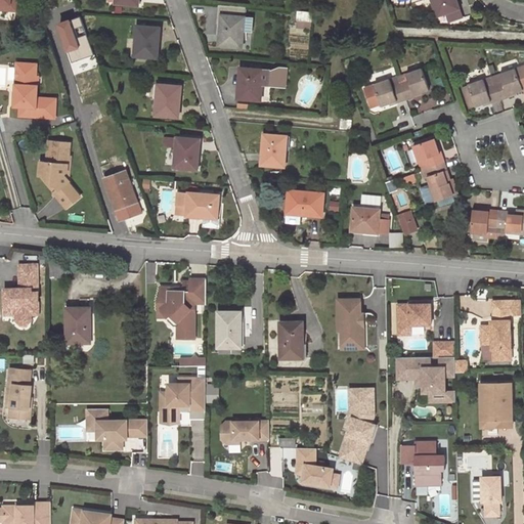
[(0,0),(0,9),(17,10),(18,0),(0,0)]
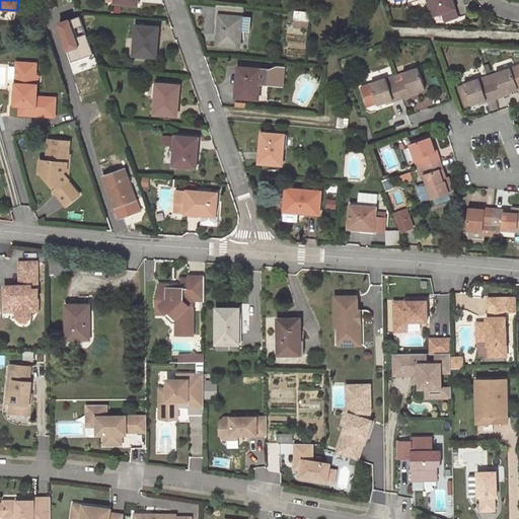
[(451,0),(427,0),(433,15),(441,12),(443,20),(457,15),(451,0)]
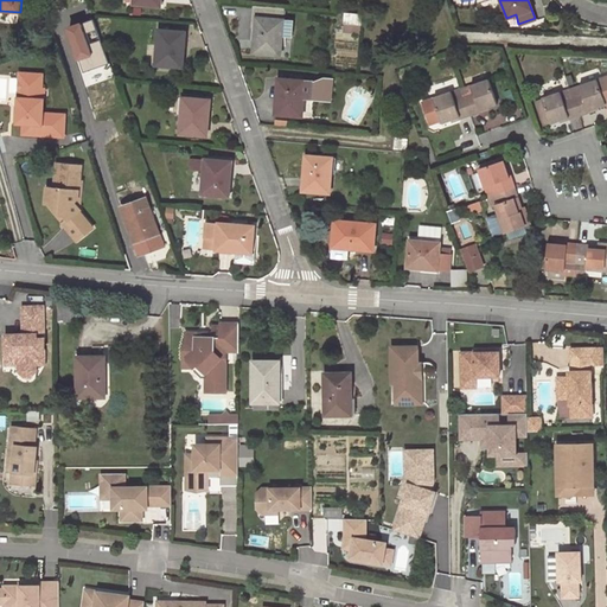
[(363,14),(345,13),(345,23),(362,25),(363,14)]
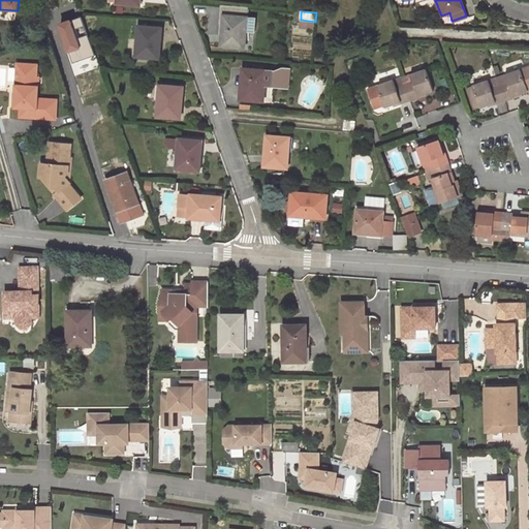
[(254,27),(254,18),(223,14),(221,45),(244,48),(246,31),(246,27),(254,27)]
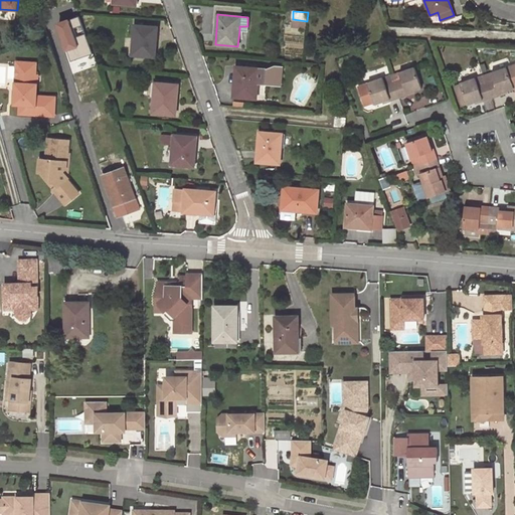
[(79,18),(57,26),(70,63),(93,55),(79,18)]
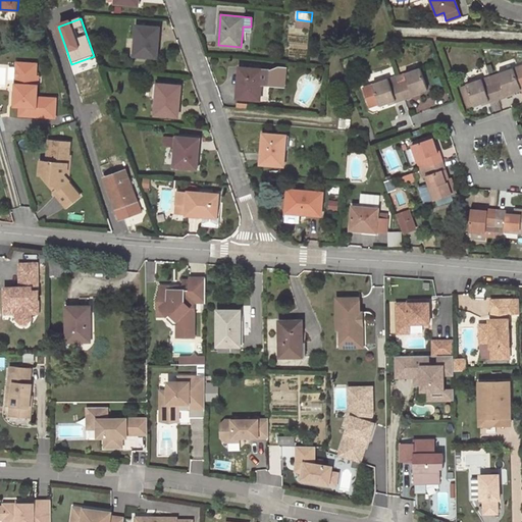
[(160,27),(137,24),(135,55),(157,57),(160,27)]
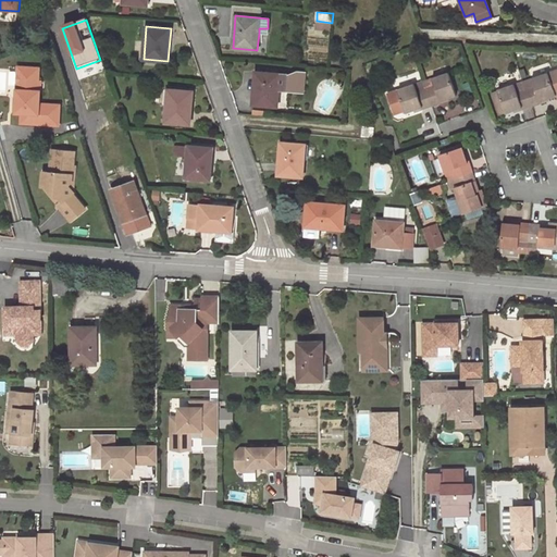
[(39,67),(19,66),(17,112),(24,113),(33,113),(33,123),(60,124),(61,103),(41,102),(41,90),(39,90),(36,90),(36,81),(39,81),(39,67)]
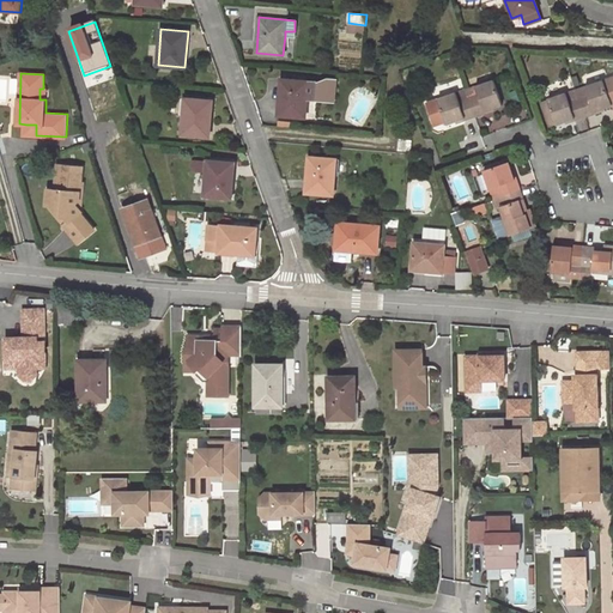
[(612,76),(576,90),(586,117),(596,114),(595,110),(612,104),(612,76)]
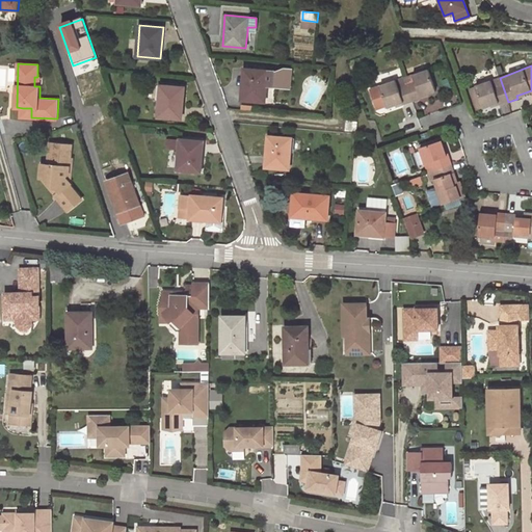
[(284,67),(275,71),(274,84),(290,85),(291,68),(284,67)]
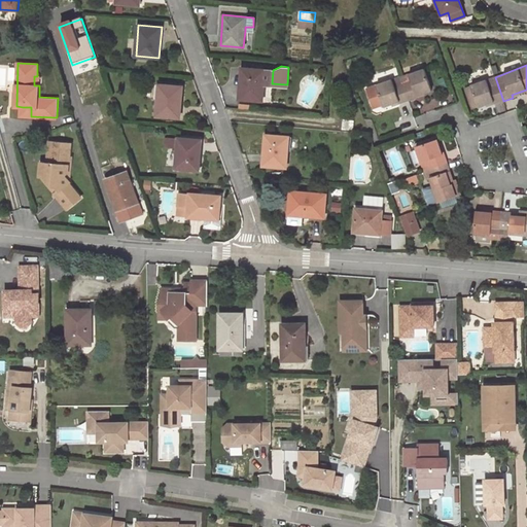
[(242,67),(240,98),(262,100),(264,83),(272,83),(273,70),(242,67)]
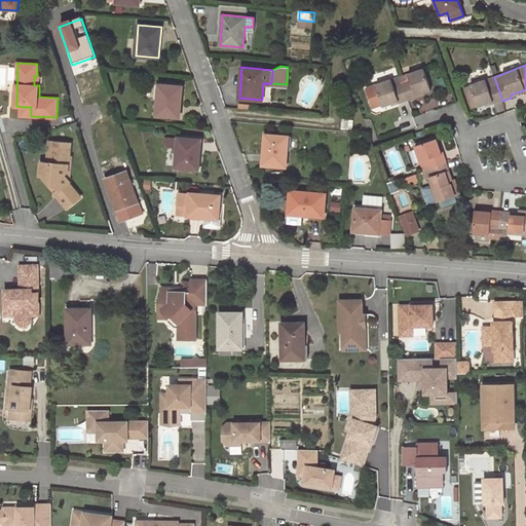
[(424,69),(401,77),(409,100),(417,97),(416,94),(430,88),(424,69)]
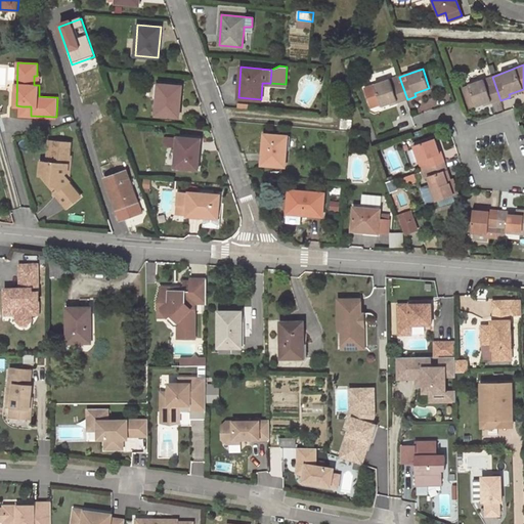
[(407,99),(399,77),(364,88),(370,107),(381,103),(382,105),(397,100),(398,102),(407,99)]
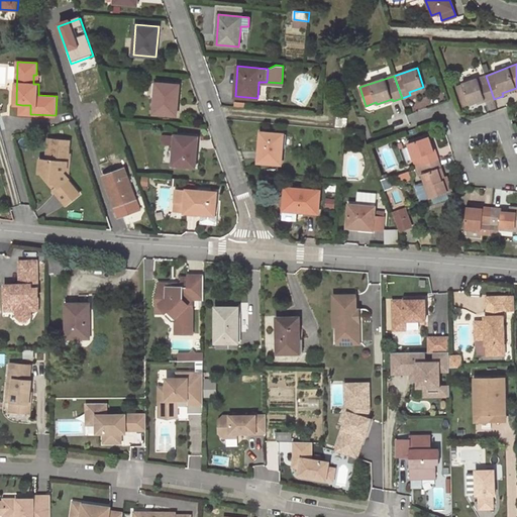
[(494,99),(486,76),(461,84),(469,105),(485,99),(486,102),(494,99)]
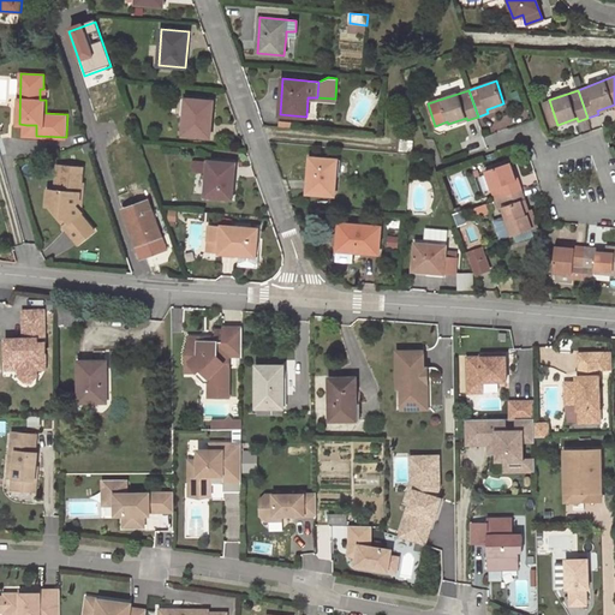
[(213,101),(185,99),(183,135),(209,137),(213,101)]
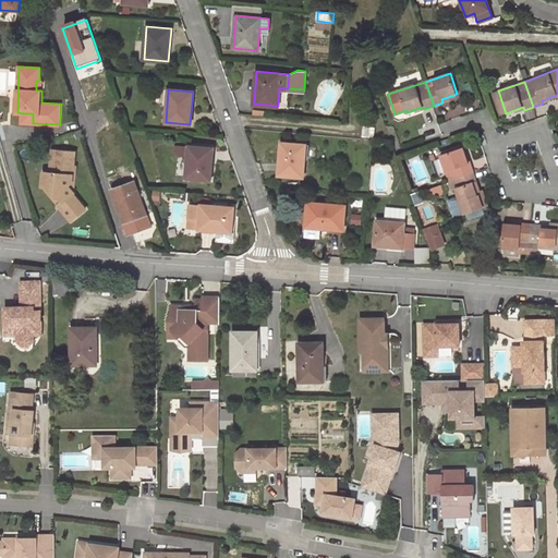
[(376,128),(364,125),(363,137),(375,138),(376,128)]
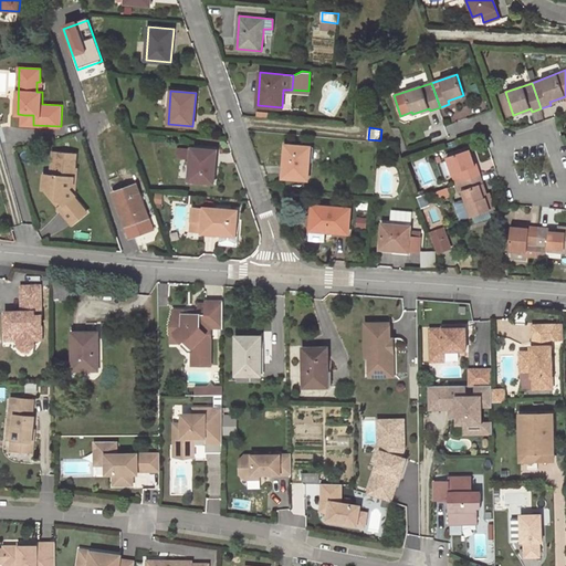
[(311,147),(286,145),(283,178),(308,180),(311,147)]
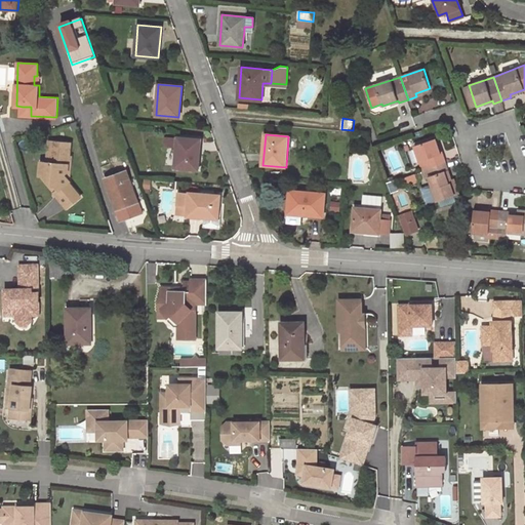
[(176,137),(164,136),(163,147),(176,148),(176,137)]
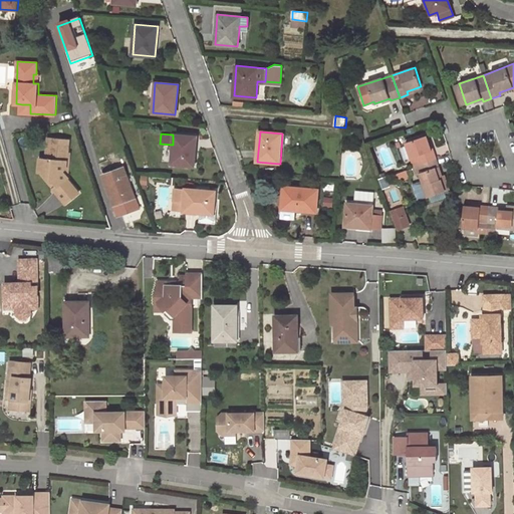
[(197,137),(173,135),(173,145),(171,165),(195,167),(197,137)]
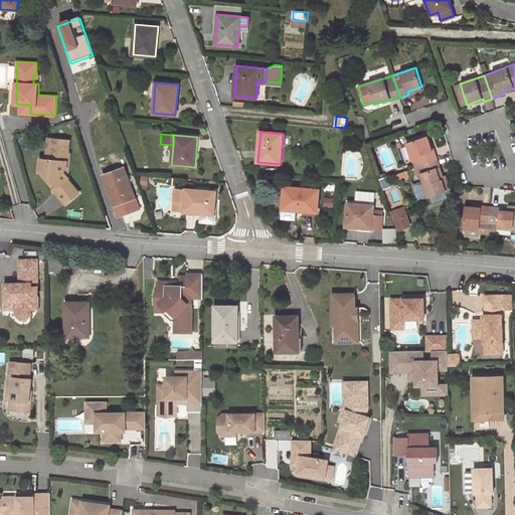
[(406,143),(414,167),(423,163),(434,160),(438,159),(434,149),(433,150),(426,135),(406,143)]
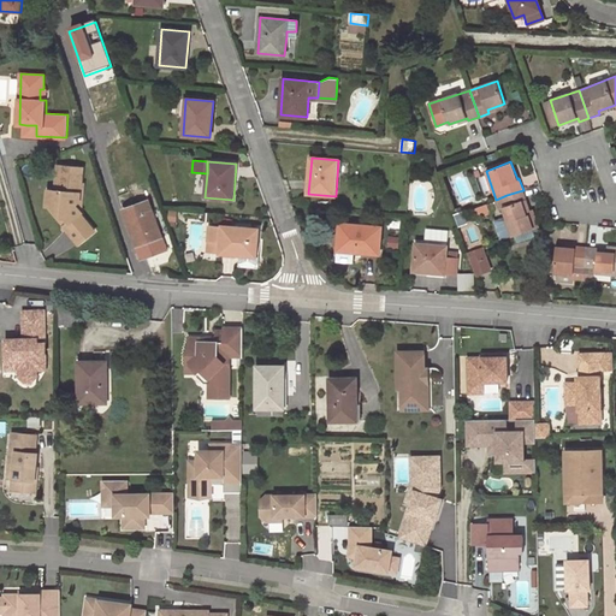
[(83,169),(58,166),(55,190),(48,190),(47,206),(53,206),(61,217),(63,215),(69,223),(64,226),(78,243),(94,231),(81,213),(82,213),(77,206),(80,202),(81,193),(83,194),(84,184),(82,184),(83,169)]
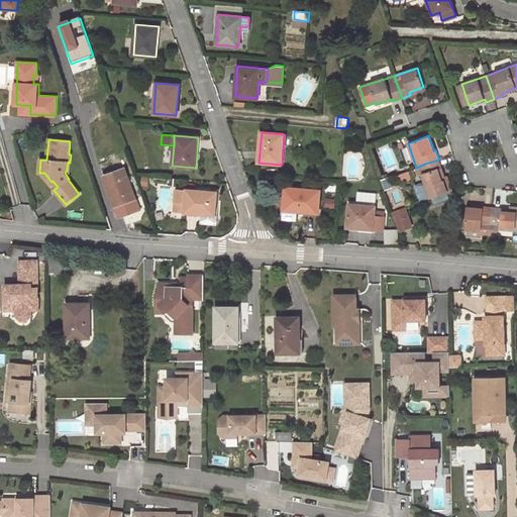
[(416,168),(418,175),(421,174),(430,199),(453,190),(447,176),(445,176),(439,160),(435,161),(425,164),(416,168)]
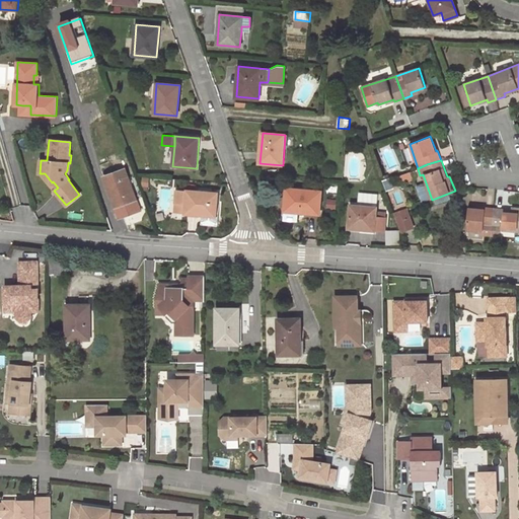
[(126,168),(103,177),(119,218),(140,211),(126,168)]
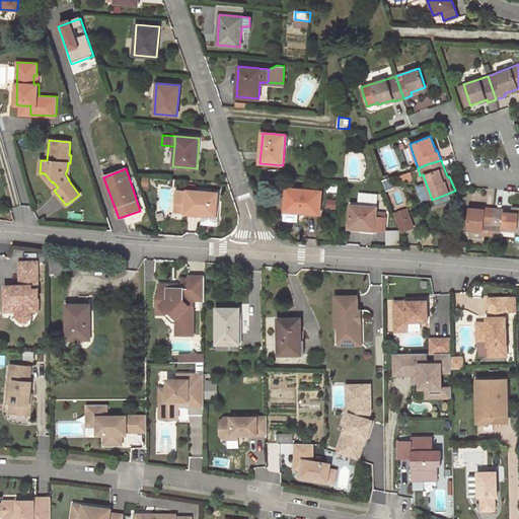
[(40,173),(54,191),(58,188),(53,181),(52,182),(45,173),(40,173)]
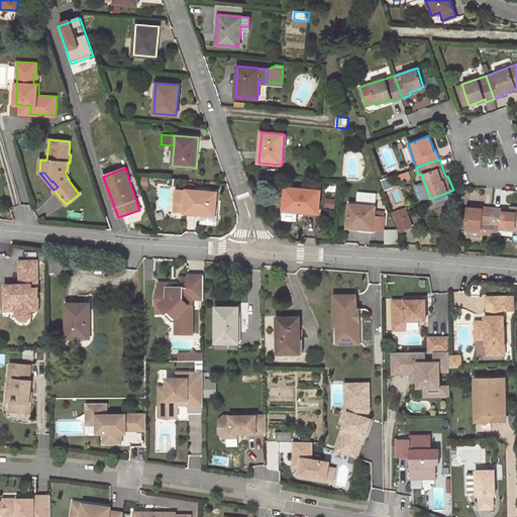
[(408,173),(397,177),(399,183),(410,178),(408,173)]
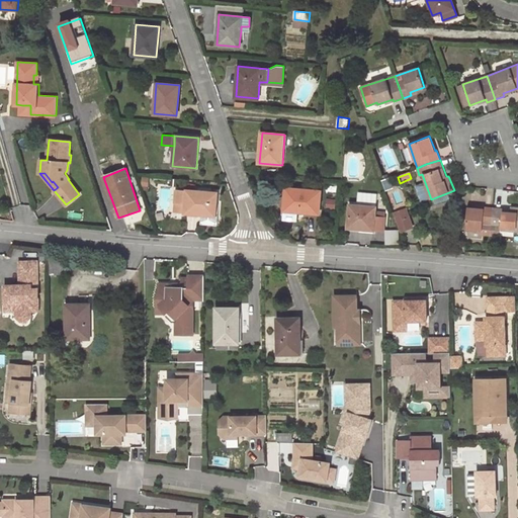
[(394,177),(384,180),(387,188),(397,184),(394,177)]
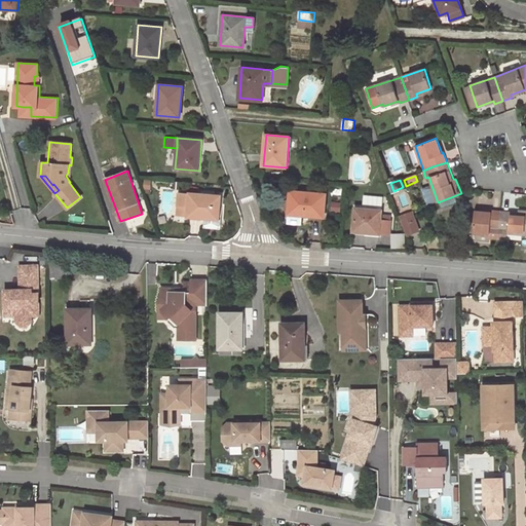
[(326,193),(290,190),(289,215),(303,216),(324,217),(326,193)]
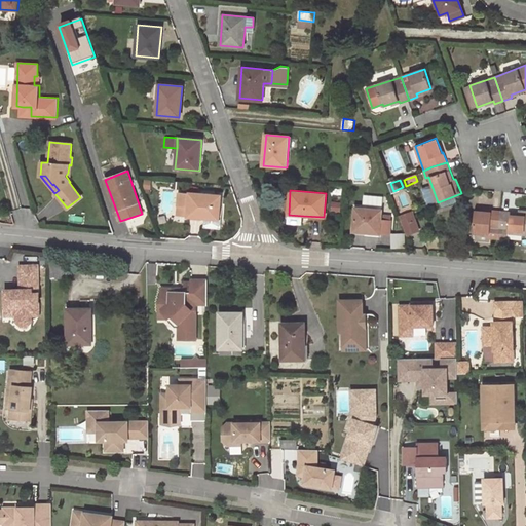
[(179,192),(178,204),(188,205),(187,216),(205,217),(219,218),(221,195),(179,192)]
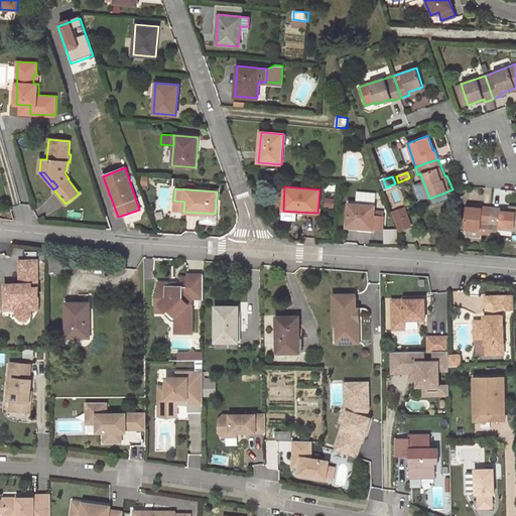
[(357,191),(356,205),(375,206),(376,192),(357,191)]
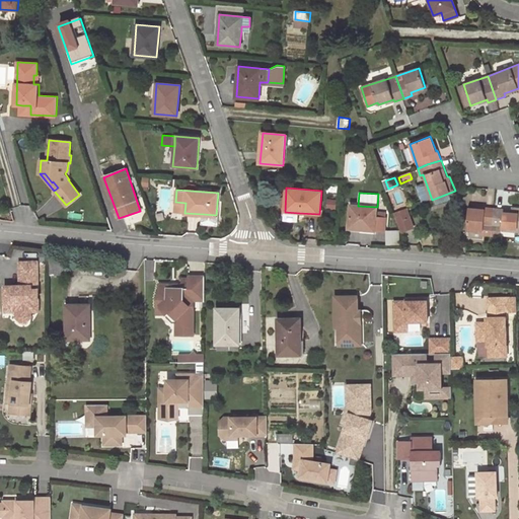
[(174,212),(184,213),(186,203),(175,202),(174,212)]
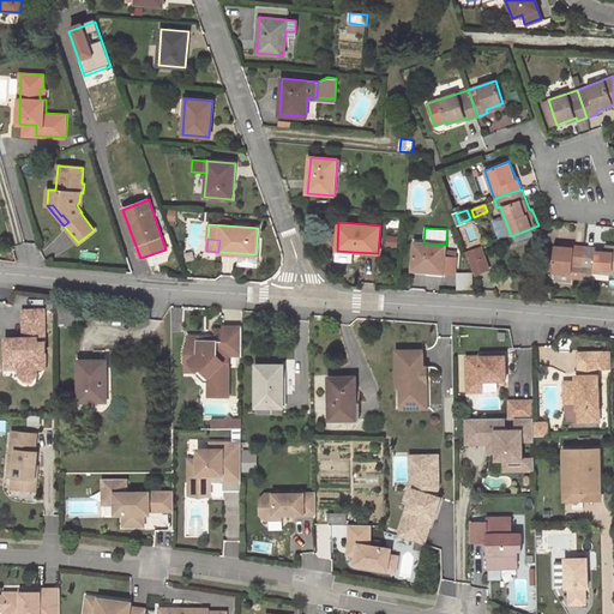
[(423,244),(415,242),(413,270),(444,272),(445,257),(445,251),(446,245),(423,244)]
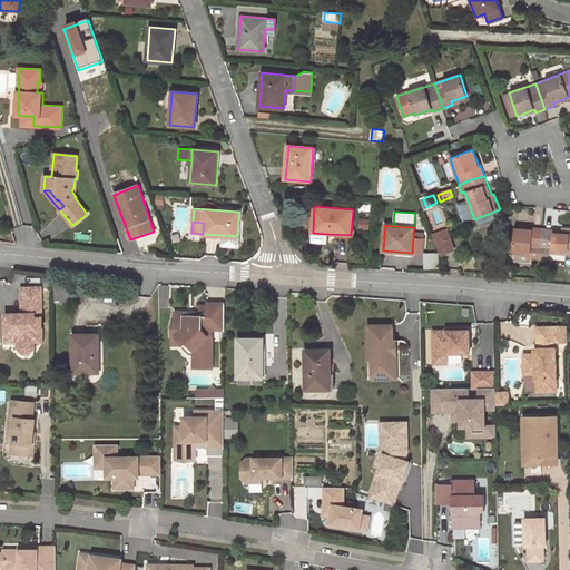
[(446,228),(432,234),(441,254),(453,249),(446,228)]
